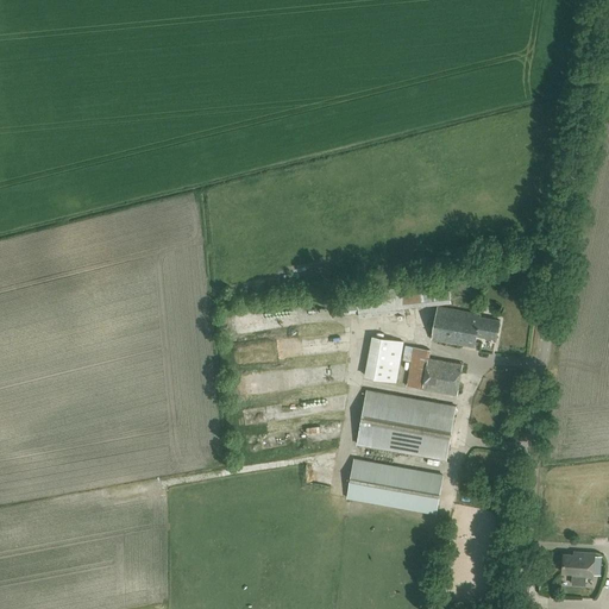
[(405,308),(449,302),(451,302),(447,272),(399,278),(400,287),(357,292),(359,316),(405,313),(405,308)]
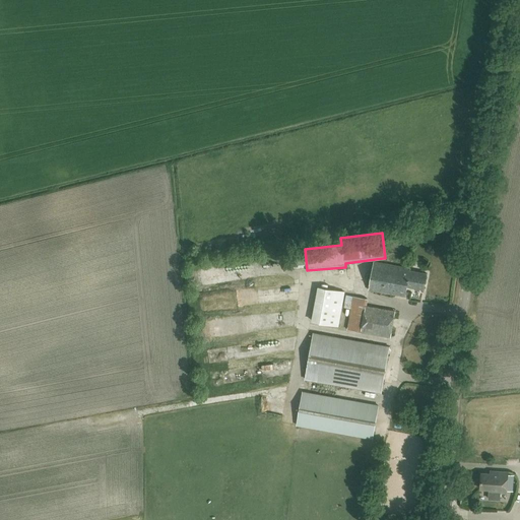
[(411,272),(412,268),(373,261),(368,289),(405,296),(407,286),(425,289),(427,274),(411,272)]
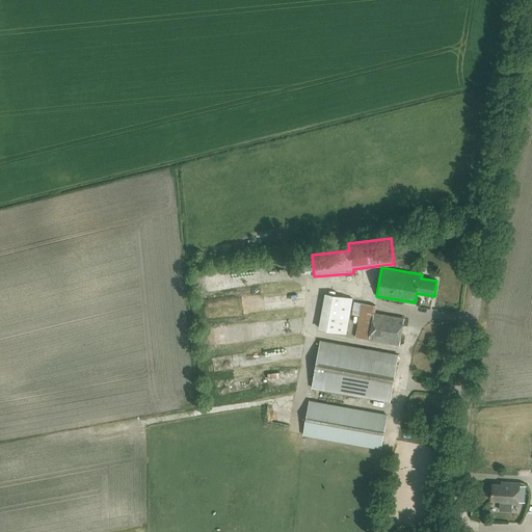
[(318,328),(344,333),(346,334),(352,298),(325,292),(318,328)]
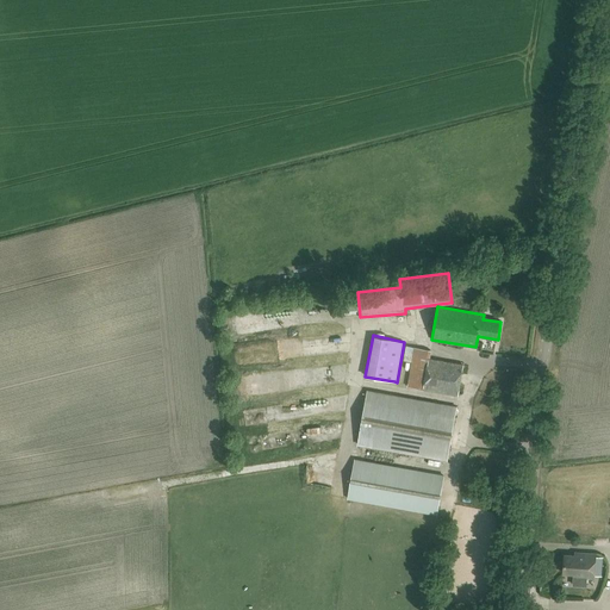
[(458,396),(460,381),(464,365),(429,359),(431,350),(406,346),(404,360),(411,361),(406,386),(458,396)]
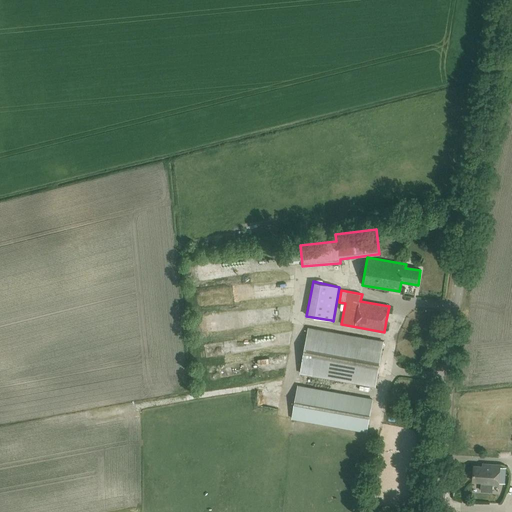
[(300,373),(375,386),(383,341),(308,327),(300,373)]
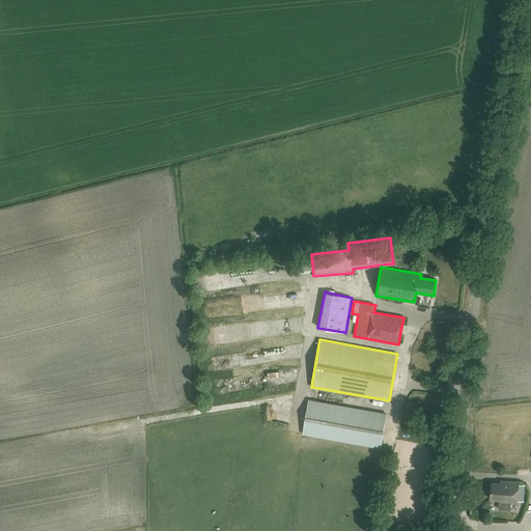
[(303,434),(381,447),(387,414),(309,400),(303,434)]
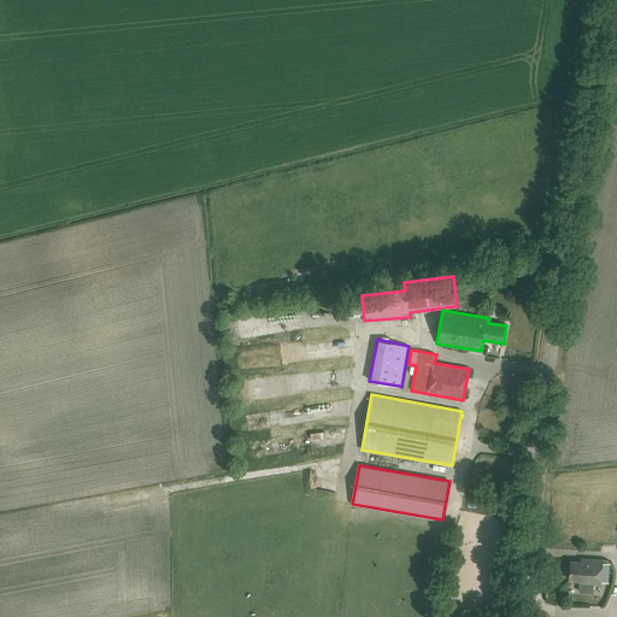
[(580,583),(601,586),(603,559),(586,558),(586,562),(571,560),(569,581),(580,582),(580,583)]
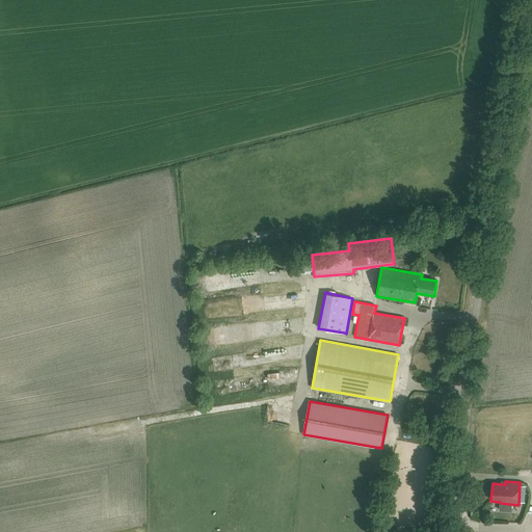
[(502,531),(502,523),(474,525),(474,531),(502,531)]
